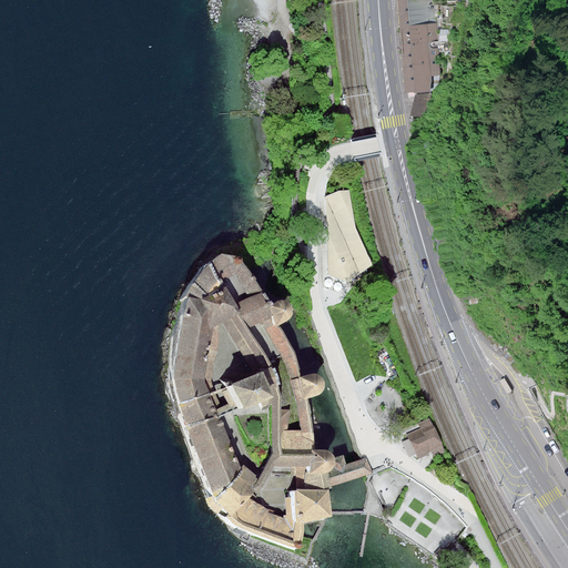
[(407,0),(415,93),(443,91),(435,0),(407,0)]
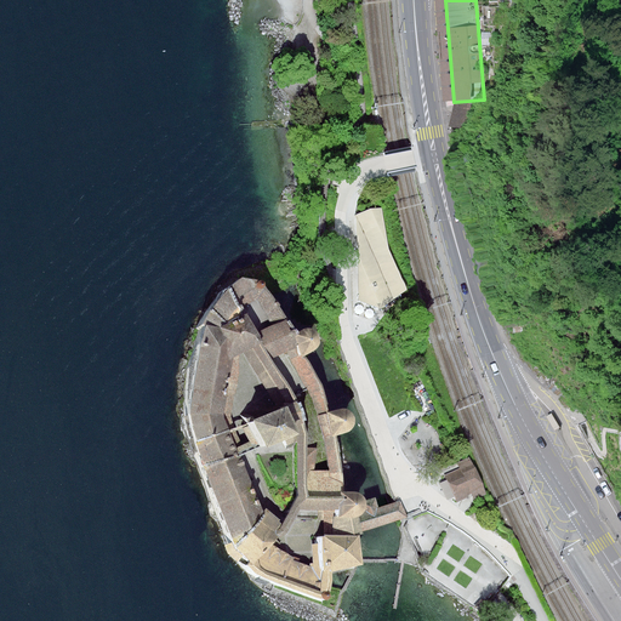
[(465,129),(471,103),(455,104),(450,125),(465,129)]
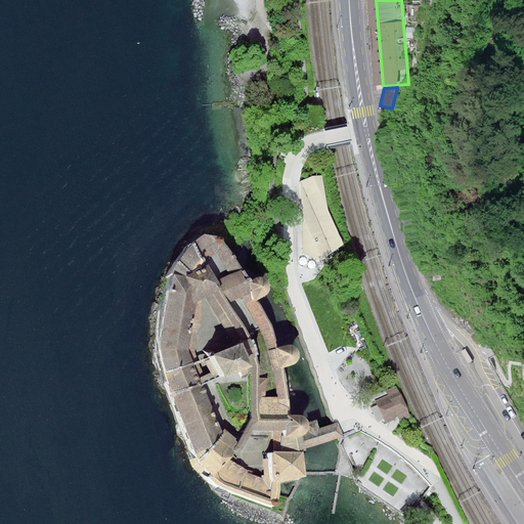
[(329,210),(322,175),(301,180),(303,218),(304,254),(322,260),(345,245),(329,210)]
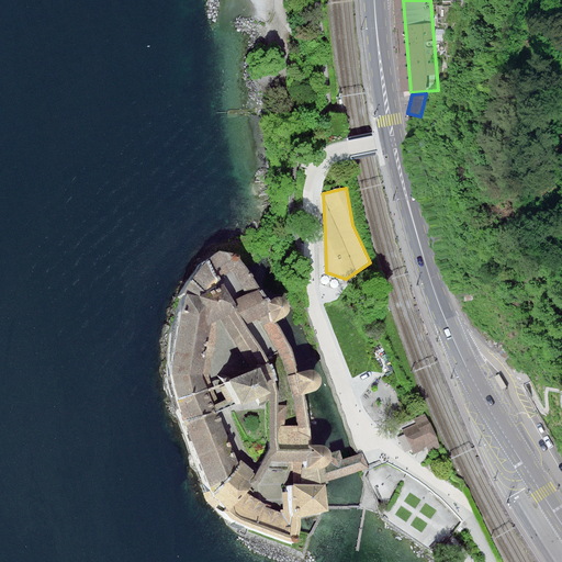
[(218,251),(210,258),(228,279),(237,272),(239,268),(240,262),(239,257),(236,253),(232,250),(225,250),(218,251)]
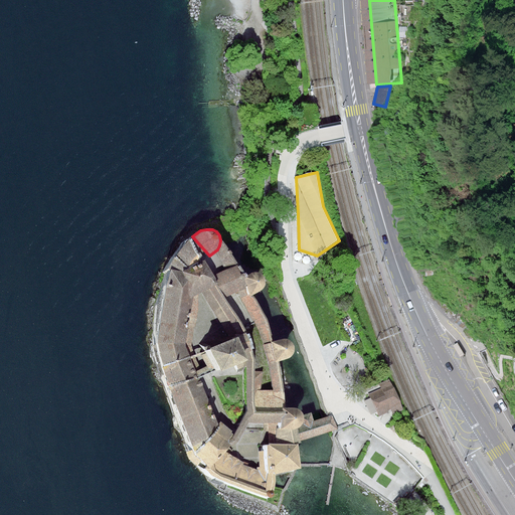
[(163,272),(166,274),(182,278),(187,270),(213,259),(209,255),(192,236),(173,255),(163,272)]
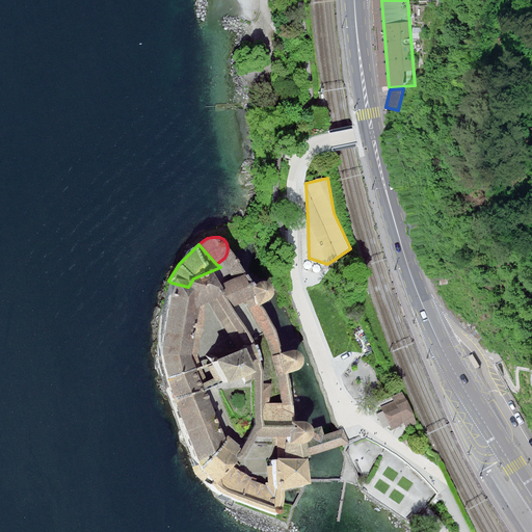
[(233,257),(228,248),(227,254),(224,258),(236,281),(243,276),(233,257)]
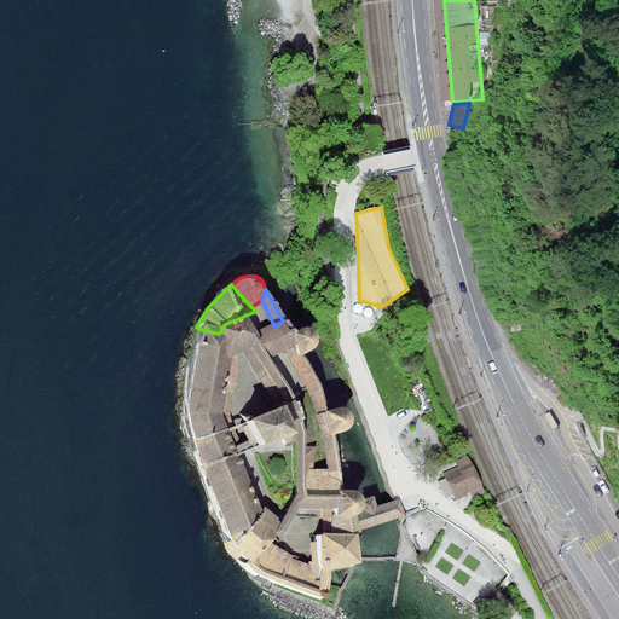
[(237,339),(243,347),(265,346),(273,342),(267,330),(256,311),(225,324),(219,334),(237,339)]
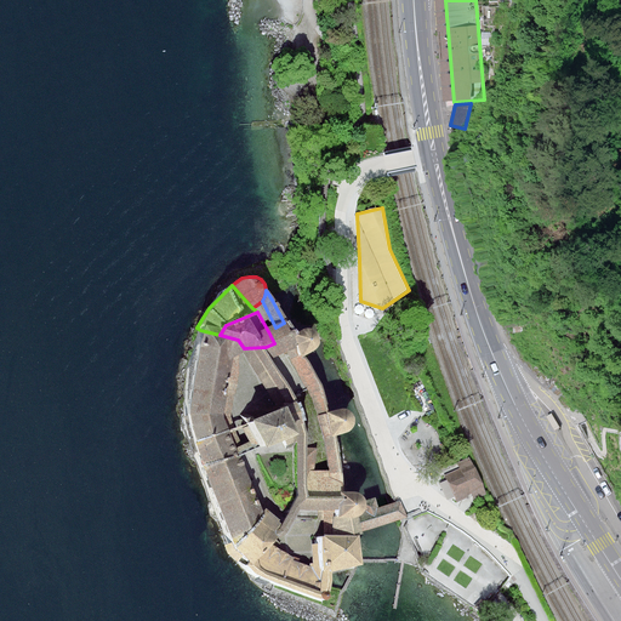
[(275,328),(268,331),(274,343),(266,347),(273,362),(281,357),(290,353),(298,348),(292,337),(284,323),(275,328)]
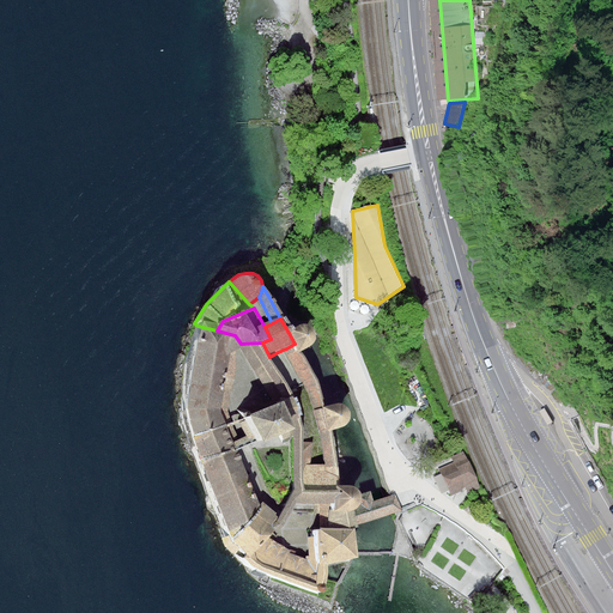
[(184,411),(189,438),(228,425),(241,344),(235,335),(217,331),(198,326),(184,411)]
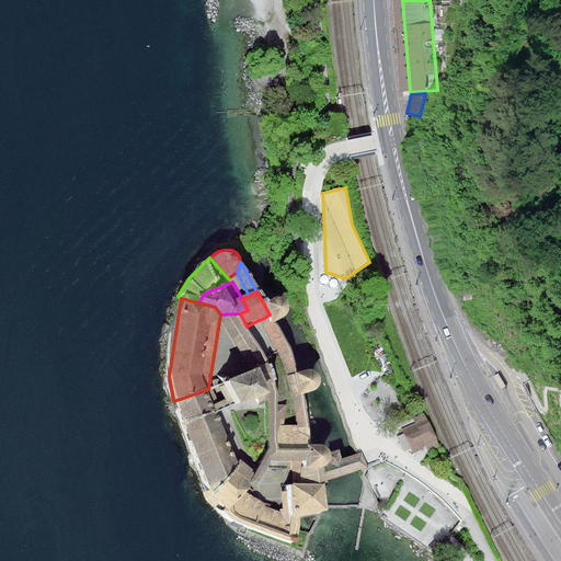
[(273,301),(264,305),(270,315),(274,324),(284,319),(287,316),(289,311),(289,308),(287,305),(285,301),(282,299),(277,299),(273,301)]
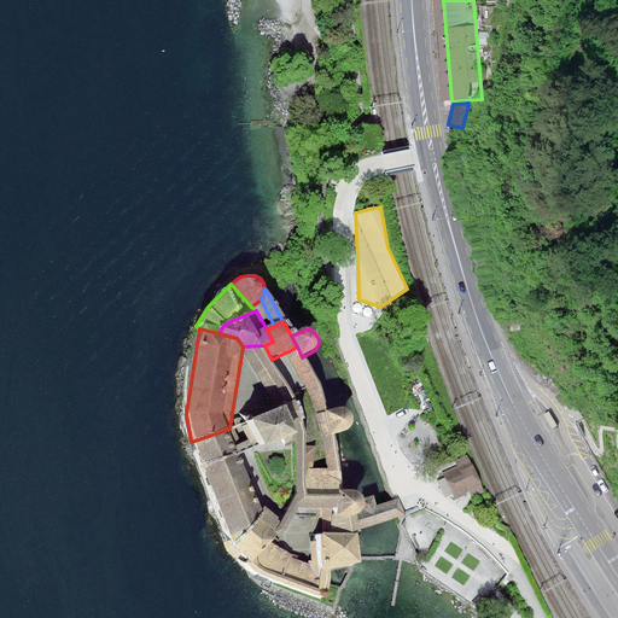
[(302,357),(297,347),(289,351),(309,388),(315,414),(322,438),(332,471),(331,494),(342,494),(342,489),(345,489),(345,483),(331,436),(325,410),(316,385),(302,357)]
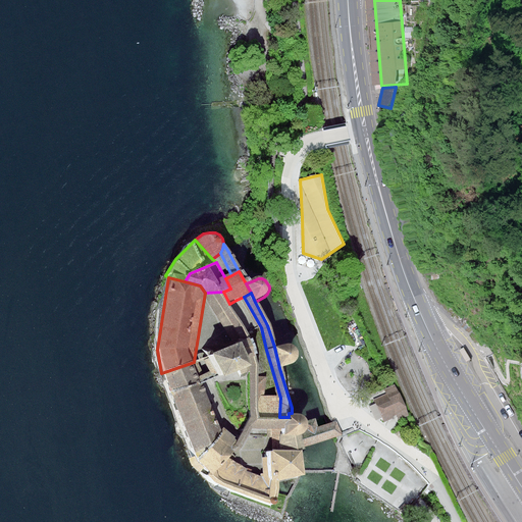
[(237,300),(229,304),(244,330),(248,341),(252,338),(259,357),(262,355),(253,330),(249,322),(237,300)]
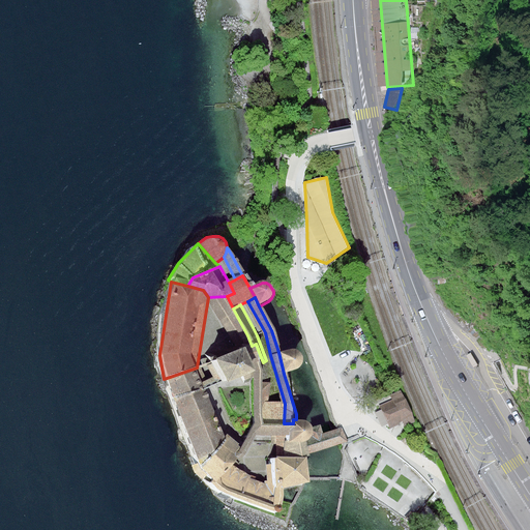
[(227,384),(258,372),(266,370),(263,362),(256,344),(252,346),(217,359),(217,361),(226,382),(227,384)]
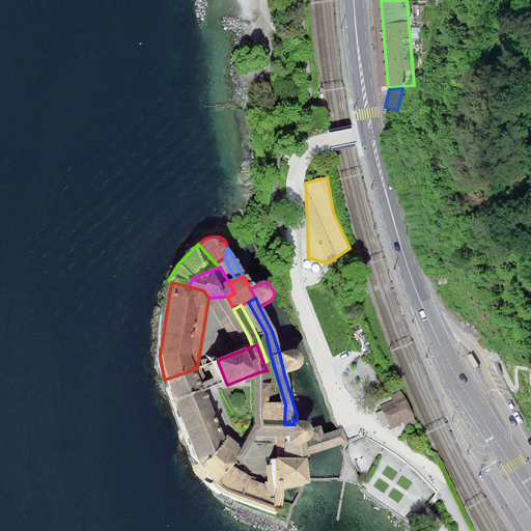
[(288,351),(279,353),(284,374),(295,371),(299,369),(301,367),(302,364),(303,361),(303,358),(302,355),(300,353),(297,351),(292,350),(288,351)]
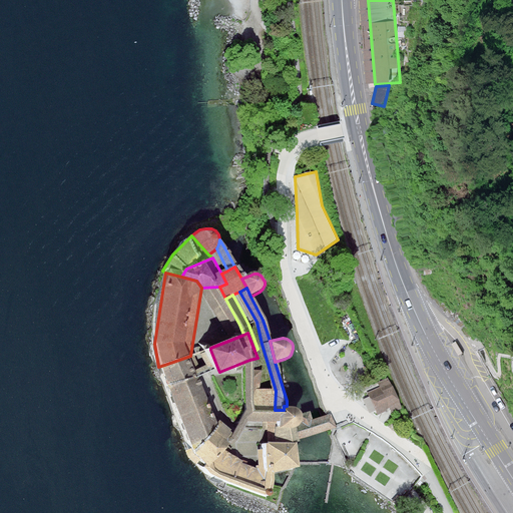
[(190,356),(158,367),(164,389),(198,378),(190,356)]
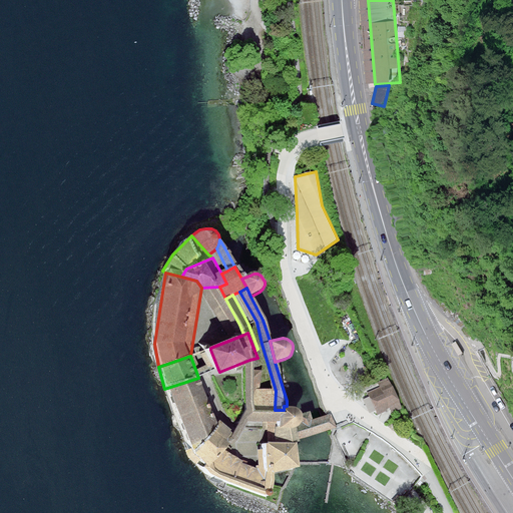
[(243,423),(237,436),(233,444),(241,438),(249,421),(284,421),(284,410),(275,410),(257,410),(258,358),(249,360),(249,373),(249,409),(243,423)]
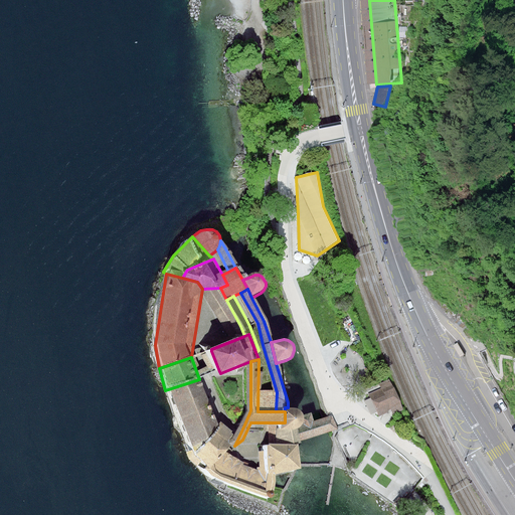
[(199,379),(165,390),(188,452),(195,450),(197,455),(219,435),(199,379)]
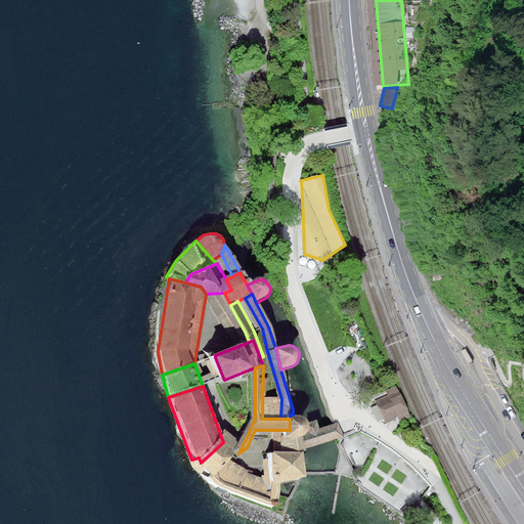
[(400,390),(376,399),(386,423),(409,412),(400,390)]
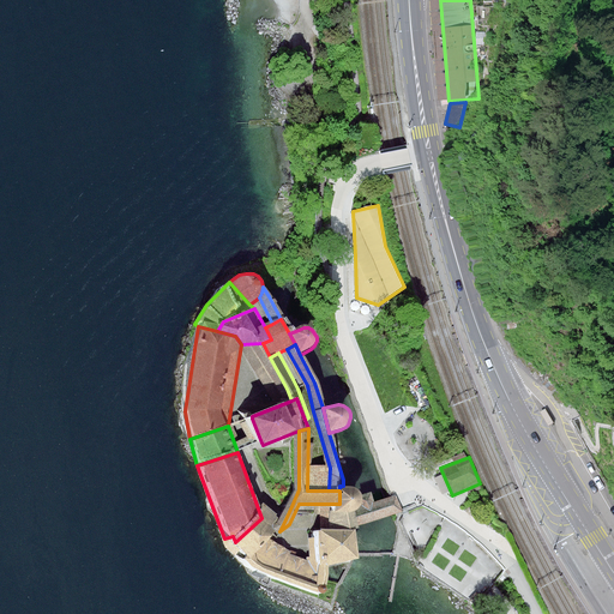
[(349,486),(343,486),(339,486),(339,491),(339,504),(339,511),(342,512),(353,512),(356,511),(359,510),(361,506),(362,503),(363,499),(362,494),(360,492),(357,489),(355,487),(349,486)]
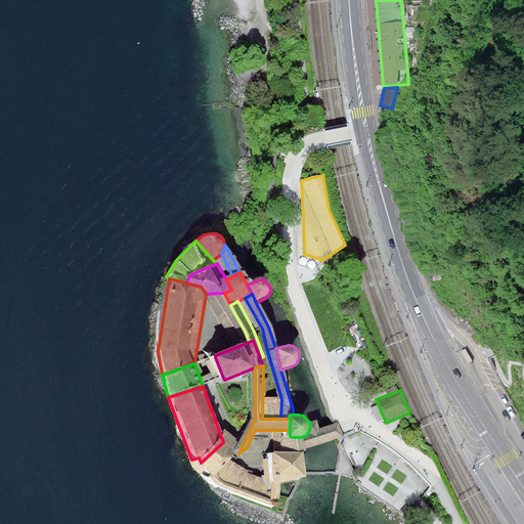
[(223,442),(201,463),(215,479),(235,460),(238,453),(243,445),(227,435),(223,442)]
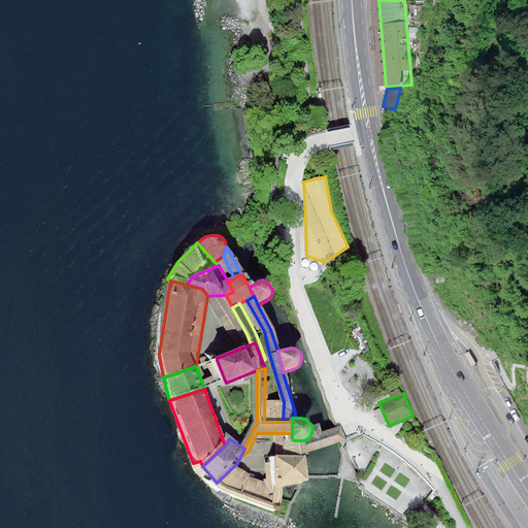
[(303,440),(294,440),(294,447),(294,455),(305,455),(305,453),(304,444),(303,440)]
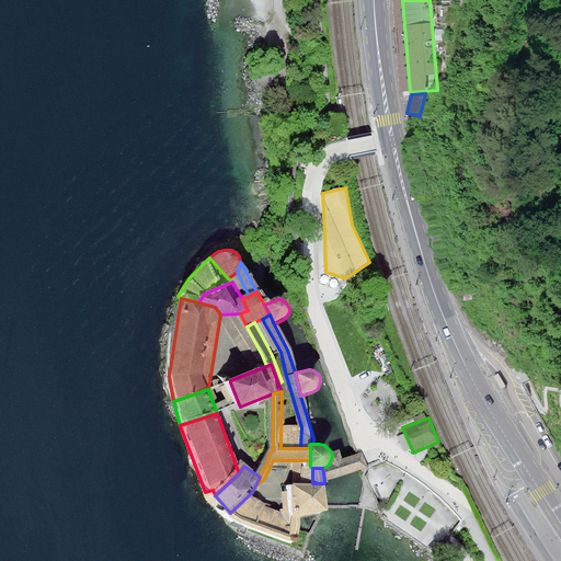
[(328,512),(324,483),(312,483),(290,484),(293,515),(300,514),(322,513),(328,512)]
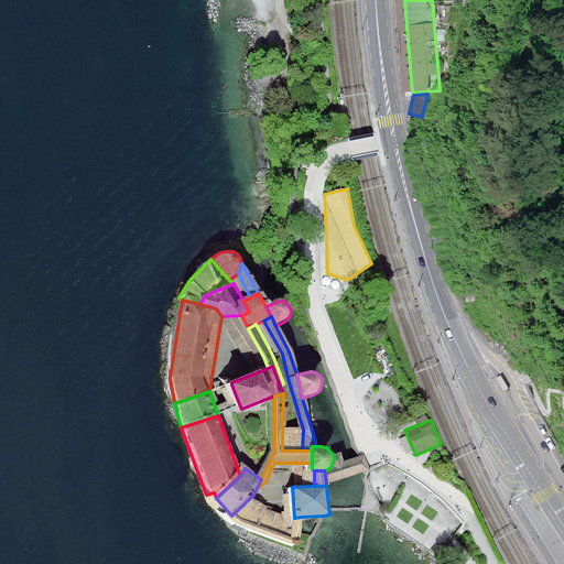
[(302,517),(294,518),(290,538),(263,528),(231,516),(216,498),(214,492),(206,495),(209,502),(227,521),(234,524),(232,528),(241,531),(242,528),(249,530),(250,531),(289,545),(289,544),(289,542),(289,541),(290,540),(291,540),(292,539),(293,540),(294,540),(295,541),(297,534),(302,517)]
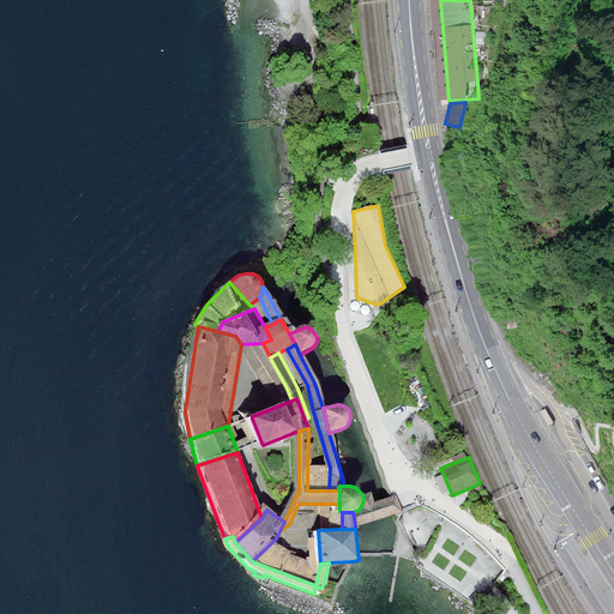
[(296,551),(276,539),(252,561),(287,575),(295,553),(296,551)]
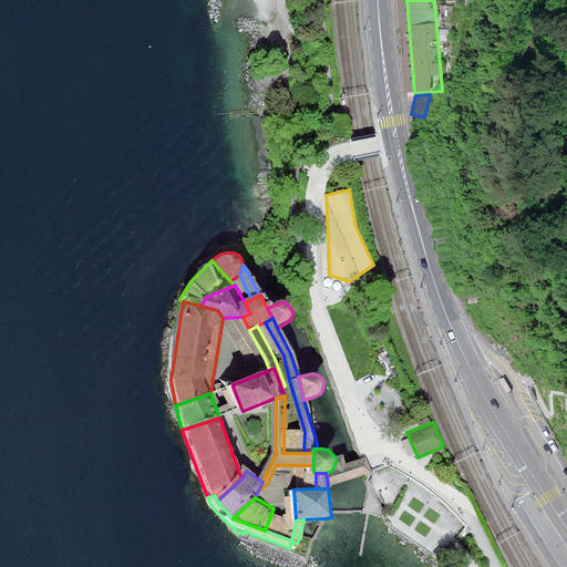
[(272,511),(265,531),(291,540),(296,521),(272,511)]
